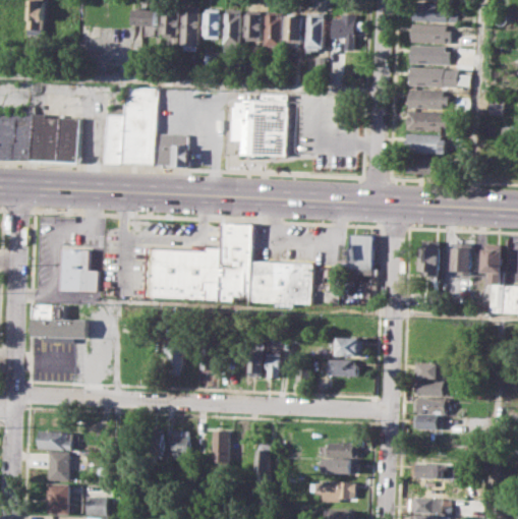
[(29,0),(43,0),(43,32),(27,32),(29,0)]
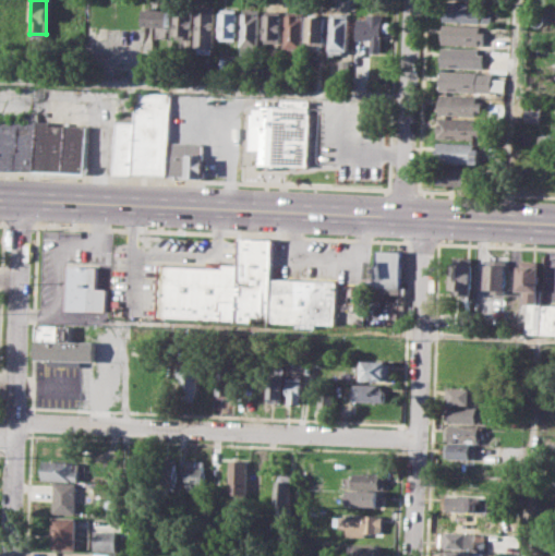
[(444,2),(491,5),(491,23),(444,21),(444,2)]
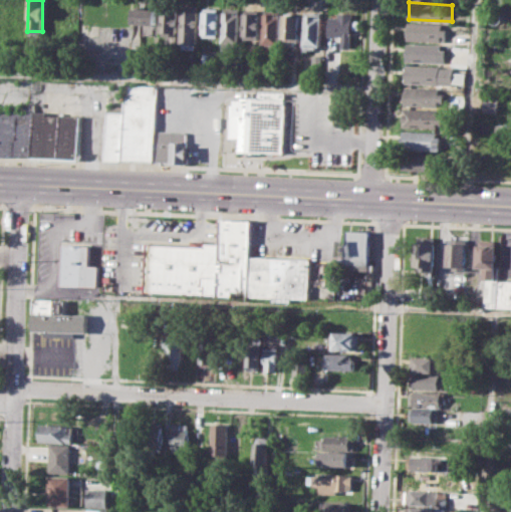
[(160,6),(175,7),(174,36),(159,35),(160,6)]
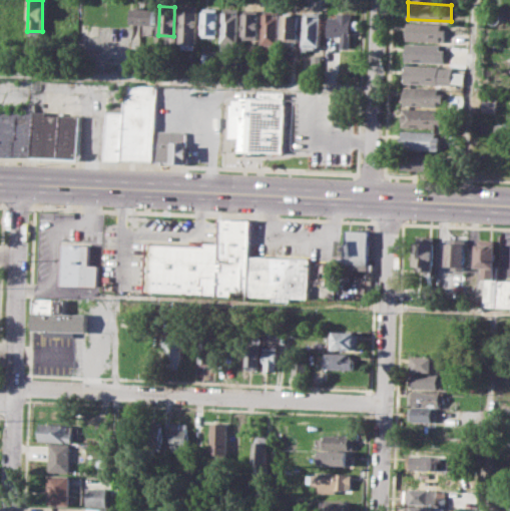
[(179,7),(195,7),(194,45),(177,44),(179,7)]
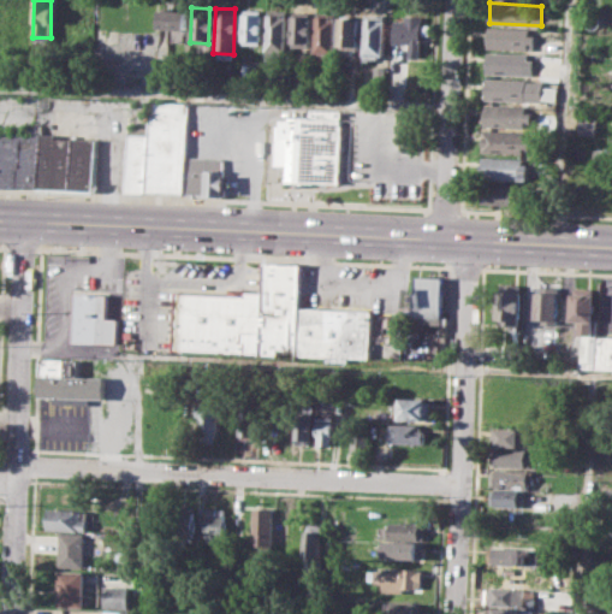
[(242,9),(261,10),(260,46),(241,46),(242,9)]
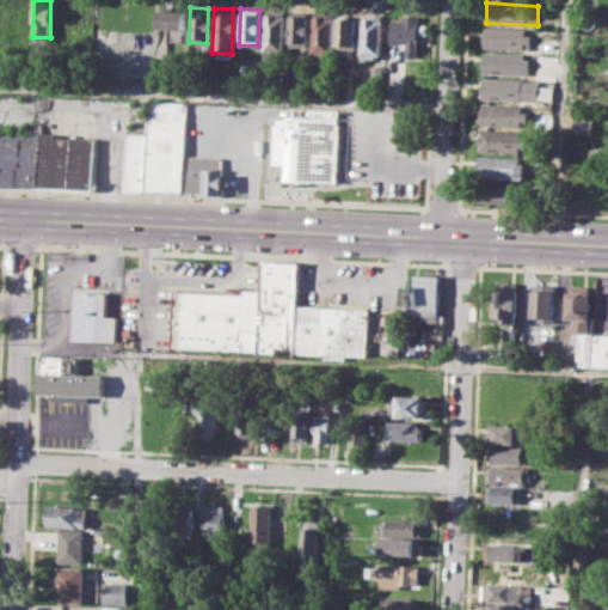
[(154,11),(183,12),(182,32),(153,30),(154,11)]
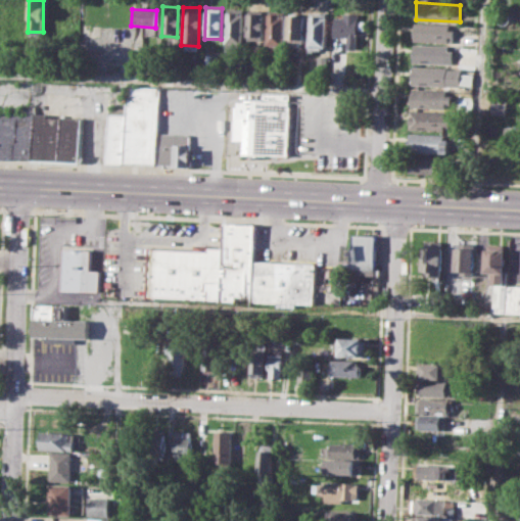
[(225,9),(243,9),(241,50),(224,50),(225,9)]
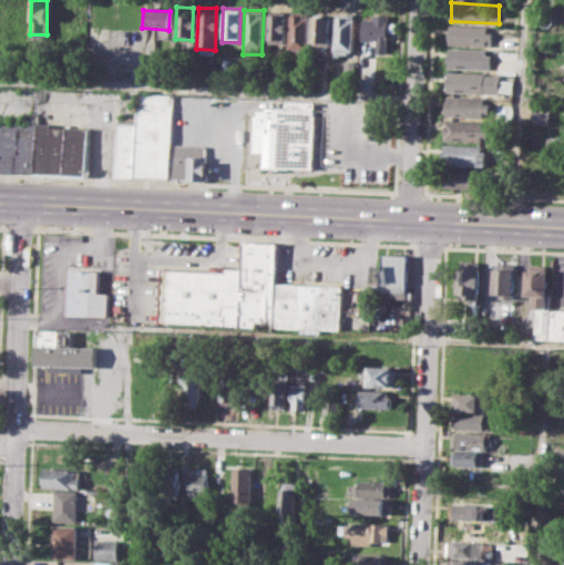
[(268,11),(284,12),(283,51),(267,50),(268,11)]
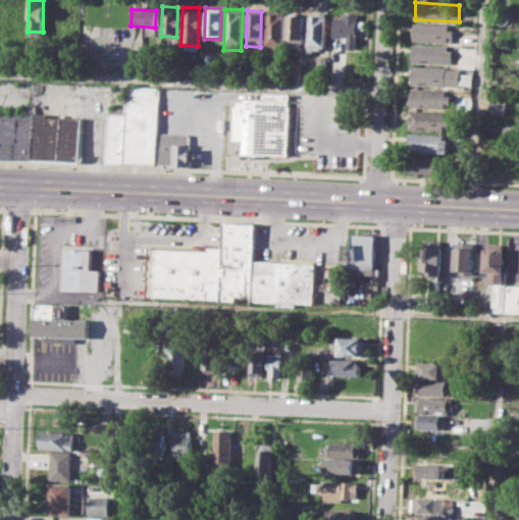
[(265,11),(282,12),(281,47),(277,47),(277,51),(264,51),(265,11)]
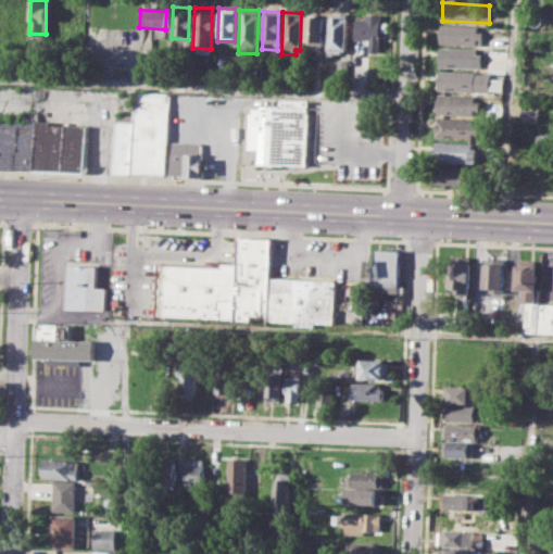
[(328,14),(347,14),(344,51),(341,51),(341,58),(326,57),(328,14)]
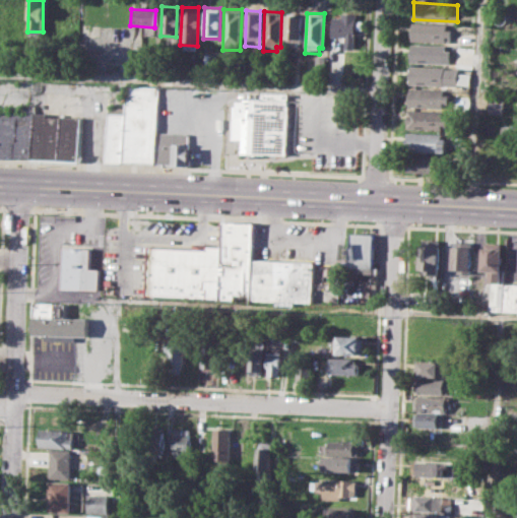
[(331,18),(340,19),(340,14),(353,14),(352,46),(343,45),(343,39),(330,38),(331,18)]
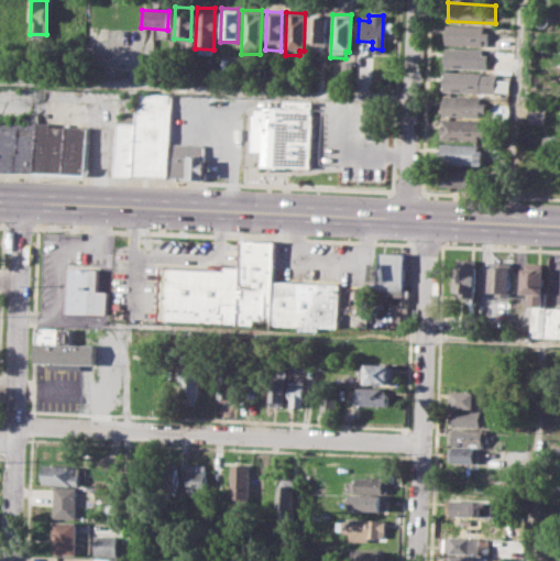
[(309,17),(327,17),(327,46),(321,46),(320,53),(308,53),(309,17)]
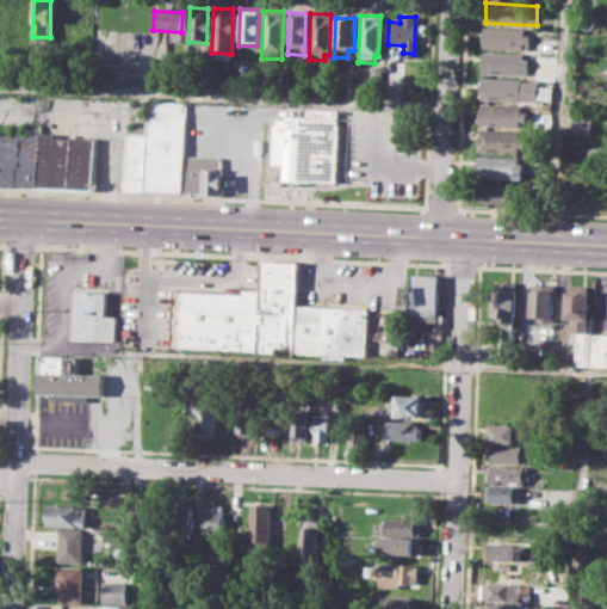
[(484,29),(525,31),(525,37),(531,38),(531,51),(483,49),(484,29)]
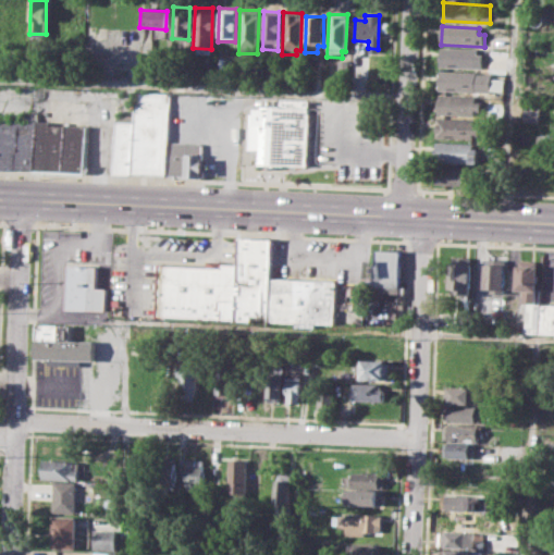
[(441,48),(479,50),(479,57),(485,57),(485,70),(440,68),(441,48)]
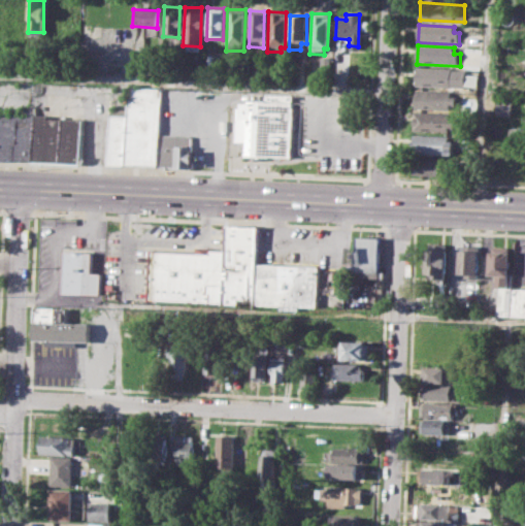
[(320,59),(329,59),(328,76),(320,76),(320,59)]
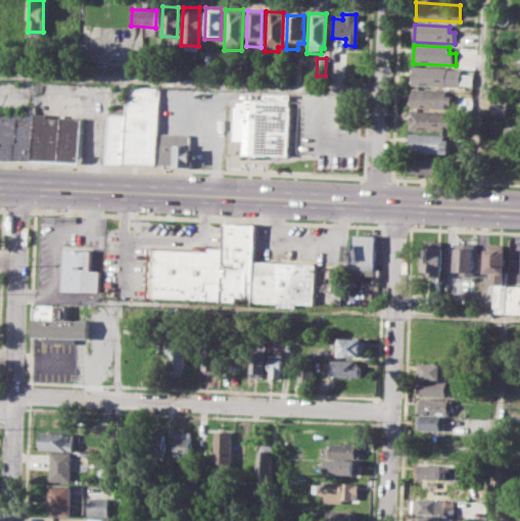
[(412,67),(458,68),(458,88),(412,86),(412,67)]
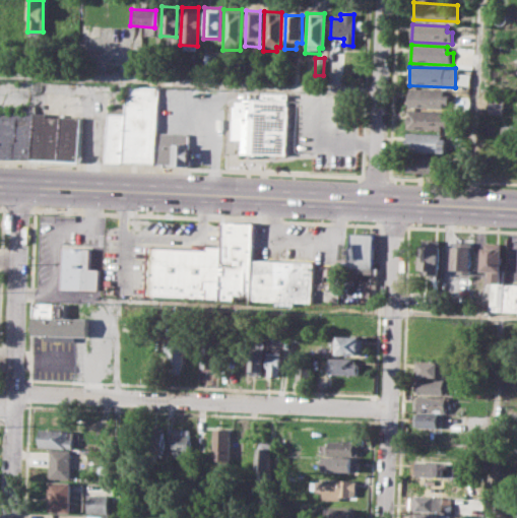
[(125,87),(156,88),(154,134),(153,164),(122,163),(124,110),(125,87)]
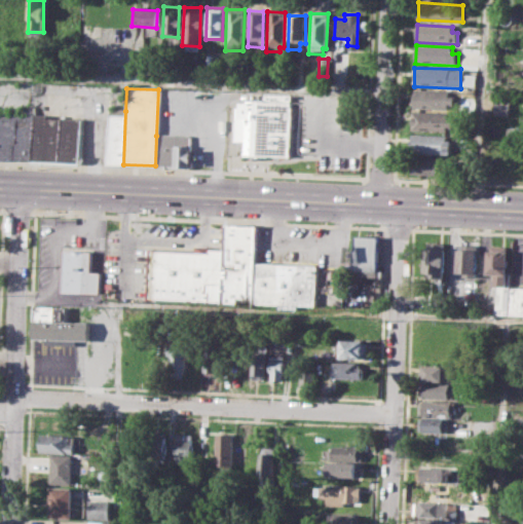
[(415,89),(450,91),(449,110),(414,109),(415,89)]
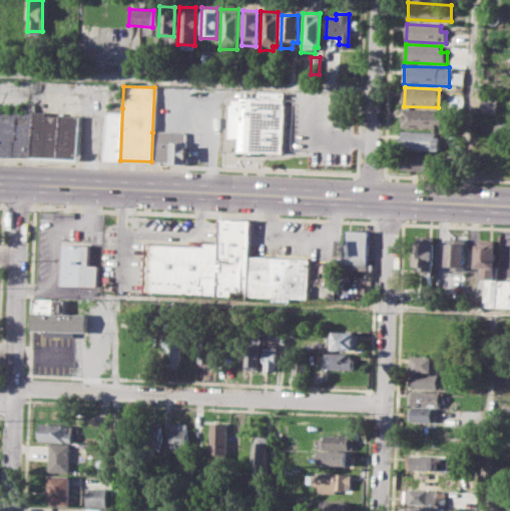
[(252,91),(285,92),(283,154),(235,153),(236,138),(225,138),(226,105),(236,105),(237,97),(252,97),(252,91)]
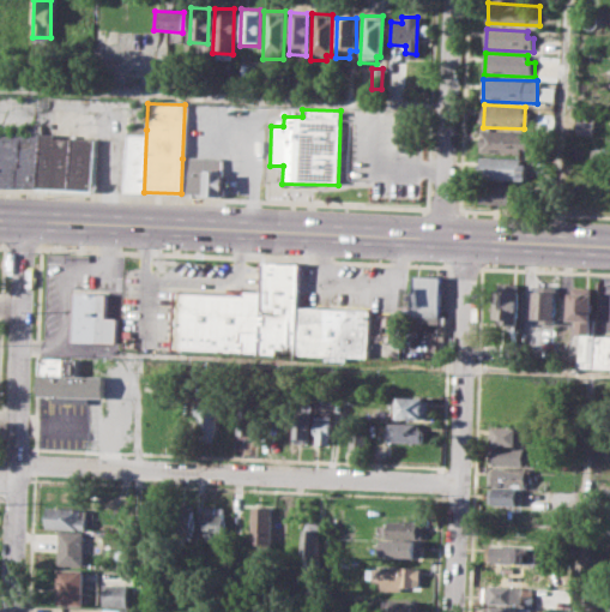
[(592,119),(575,119),(574,136),(592,137),(592,119)]
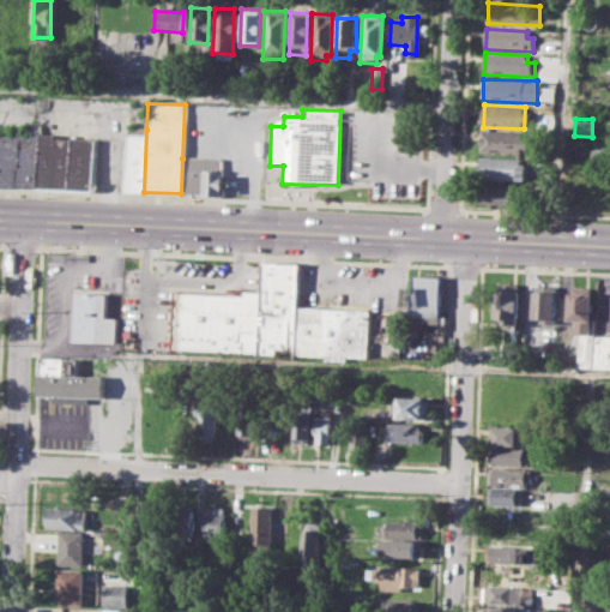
[(146,130),(126,129),(122,191),(144,192),(146,130)]
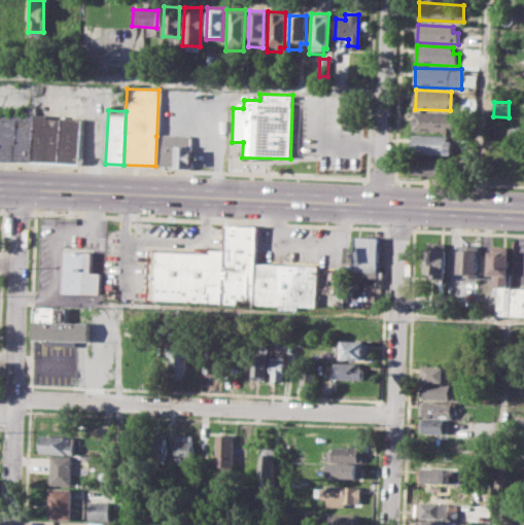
[(414,112),(456,114),(455,133),(413,132),(414,112)]
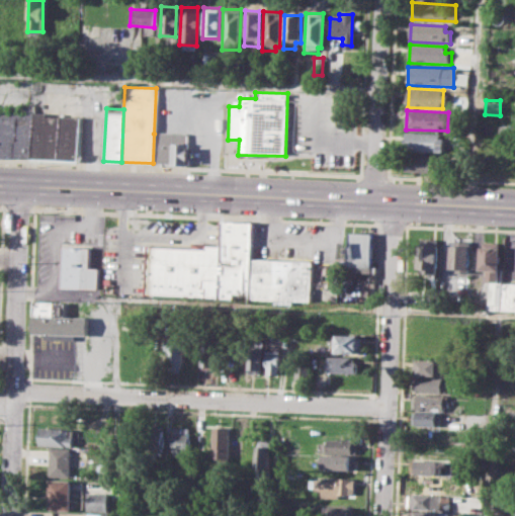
[(0,158),(29,160),(30,113),(0,112),(0,158)]
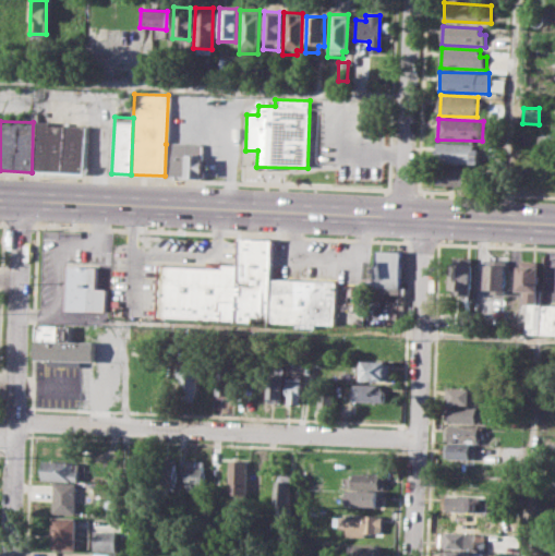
[(33,122),(48,123),(48,127),(62,127),(61,173),(32,172),(33,122)]
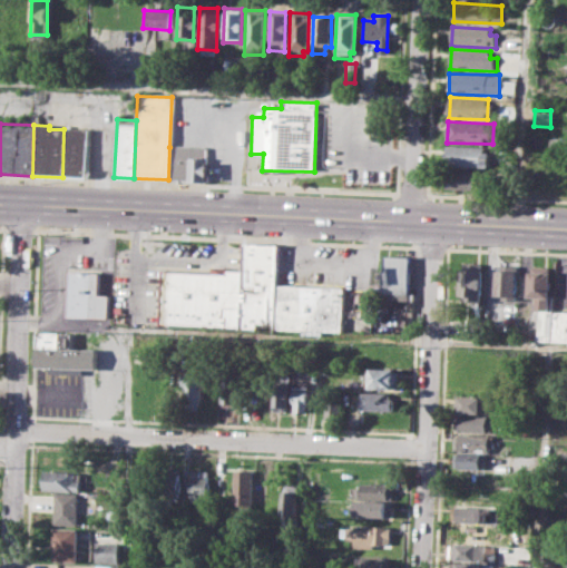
[(64,129),(87,130),(86,178),(62,177),(64,129)]
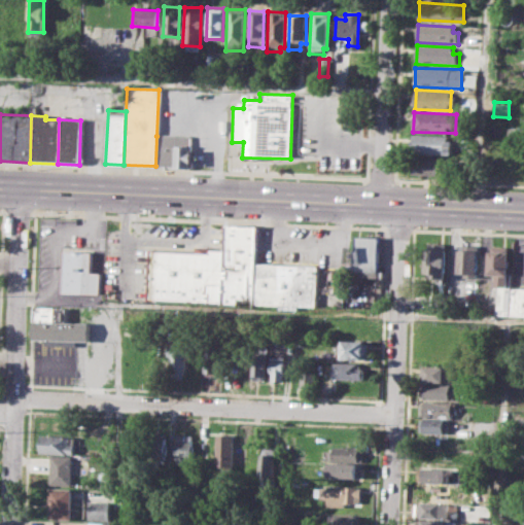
[(458,133),(477,133),(476,145),(458,144),(458,133)]
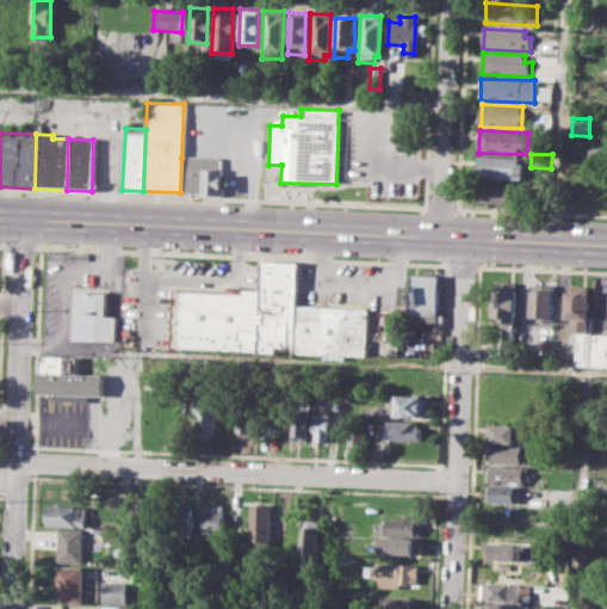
[(202,158),(202,170),(200,194),(180,192),(181,158),(202,158)]
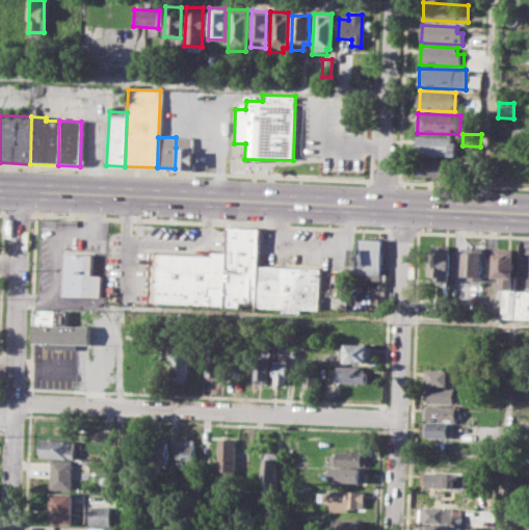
[(417,137),(454,138),(454,143),(458,143),(457,157),(417,155),(417,137)]
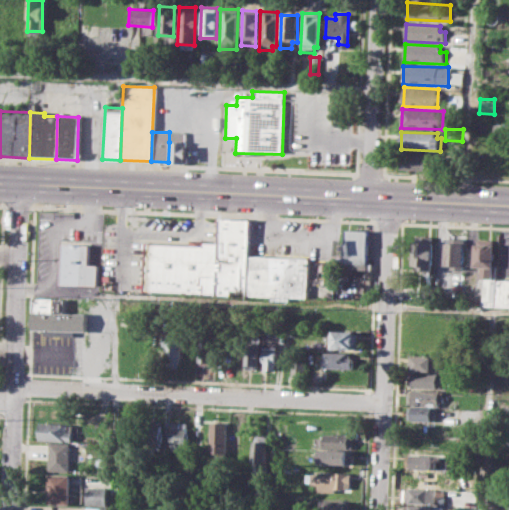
[(169,142),(185,142),(185,162),(168,162),(169,142)]
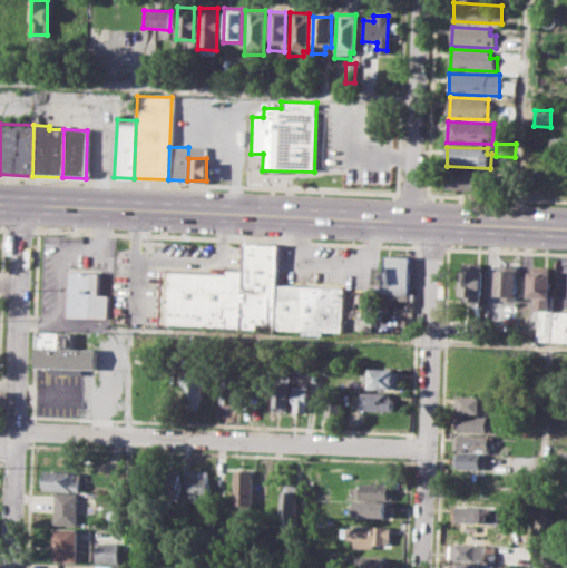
[(446,169),(484,170),(482,191),(445,189),(446,169)]
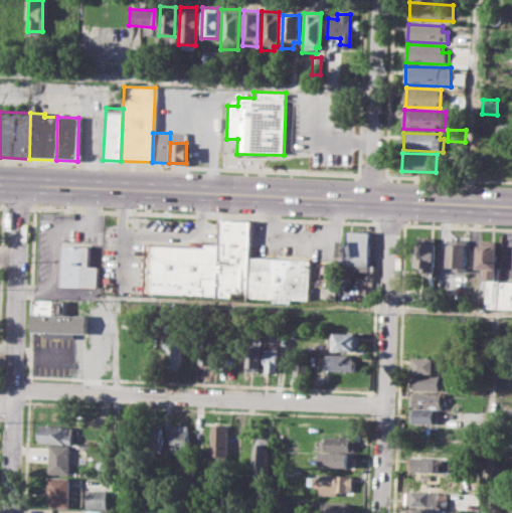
[(220,222),(217,300),(308,303),(310,263),(250,261),(251,223),(220,222)]
